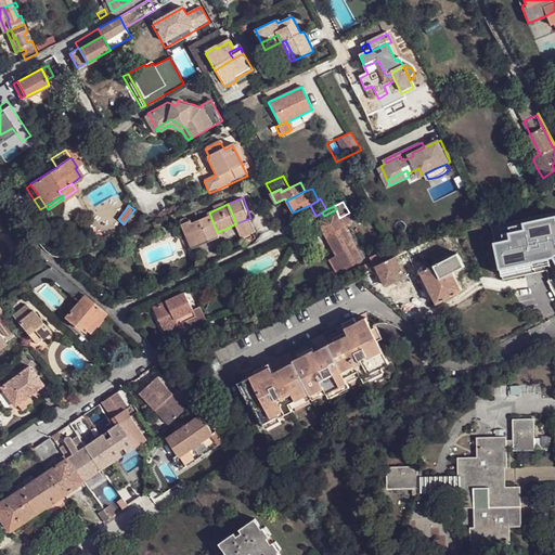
[(121,208),(115,217),(118,219),(125,210),(121,208)]
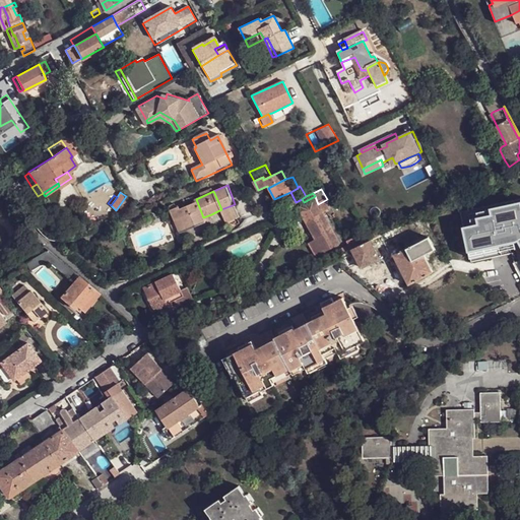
[(322,253),(339,245),(318,204),(315,196),(304,202),(301,205),(300,209),(301,212),(322,253)]
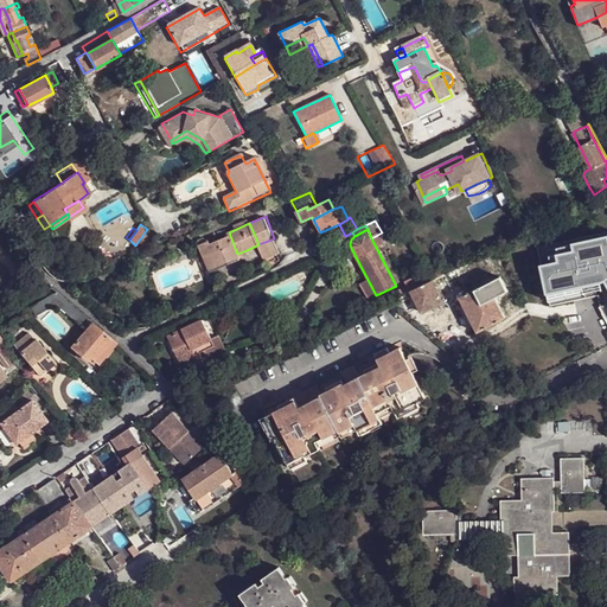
[(606,229),(537,260),(557,307),(596,291),(606,314),(606,229)]
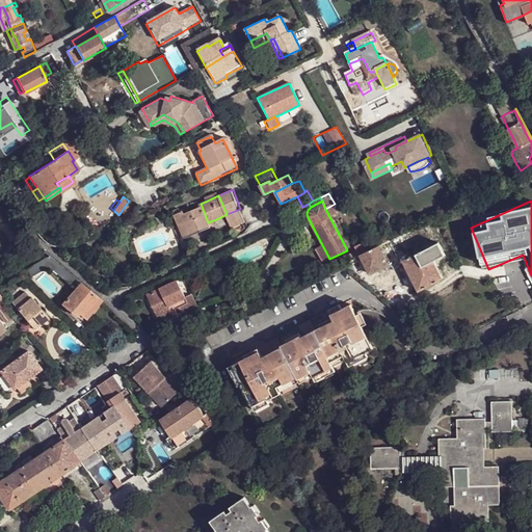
[(191,236),(209,228),(209,227),(208,222),(201,204),(198,204),(200,207),(182,213),(182,212),(174,214),(178,225),(186,223),(191,236)]
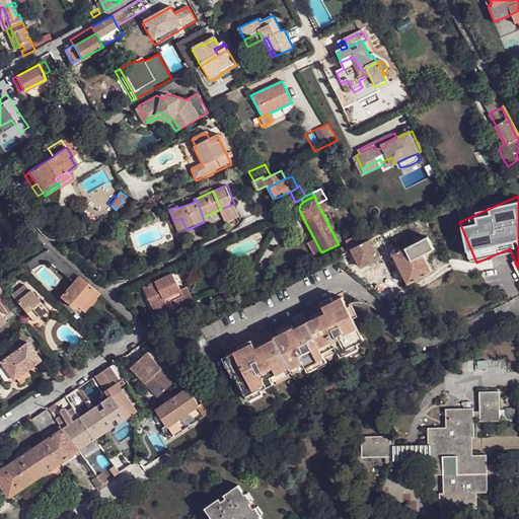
[(240,219),(234,204),(221,209),(227,224),(240,219)]
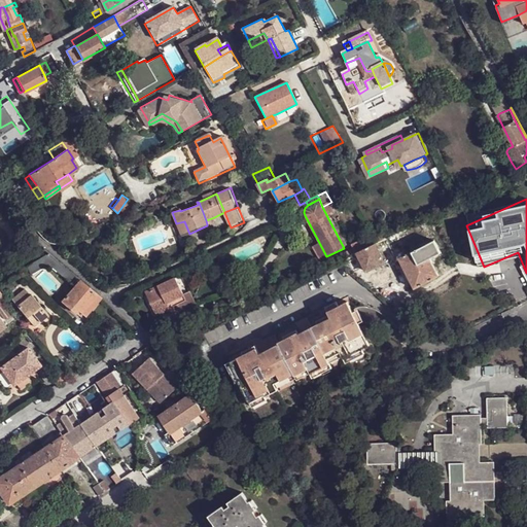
[(426,219),(418,223),(408,229),(411,238),(430,229),(426,219)]
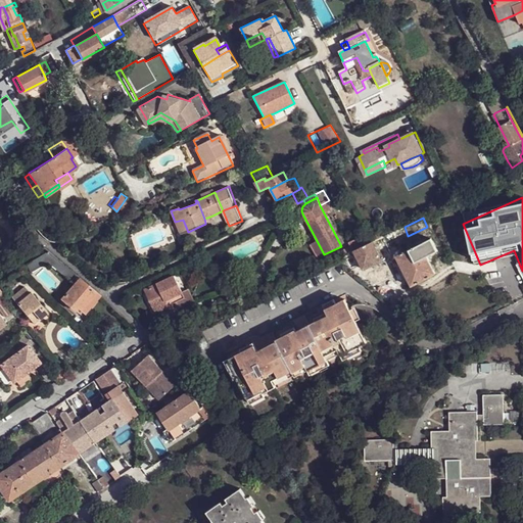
[(183,220),(175,222),(180,235),(188,232),(183,220)]
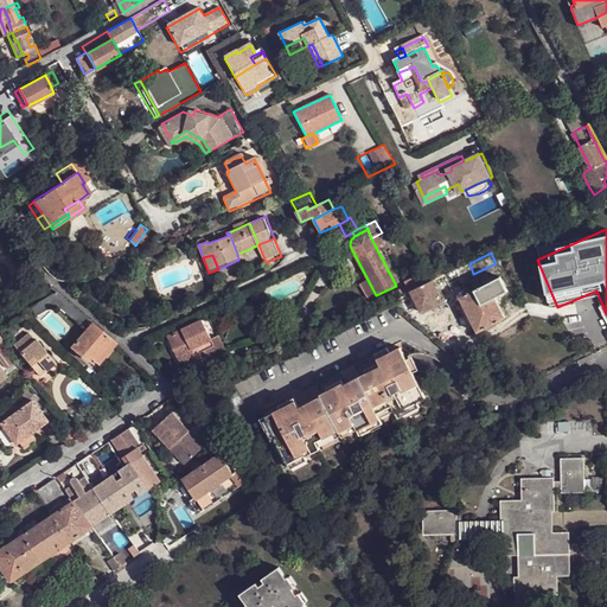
[(470,263),(442,276),(448,288),(449,289),(464,283),(462,280),(475,275),(473,274),(470,263)]
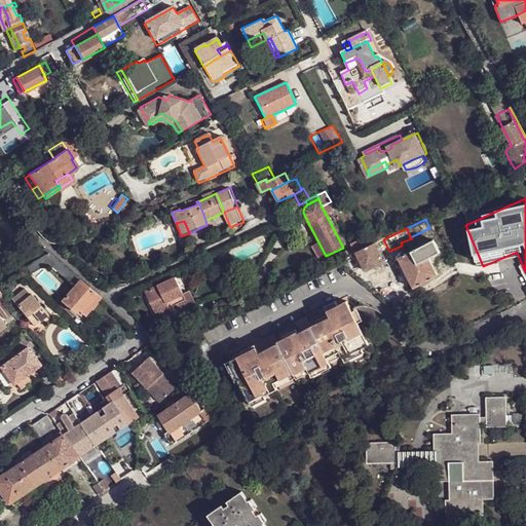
[(399,258),(415,287),(438,275),(428,258),(440,252),(433,238),(399,258)]
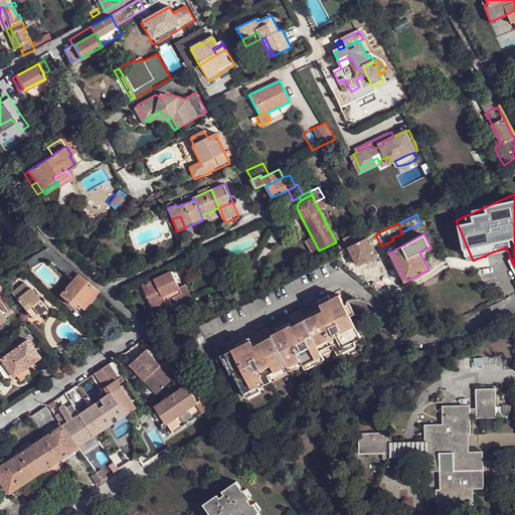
[(371,248),(380,244),(375,234),(367,238),(371,248)]
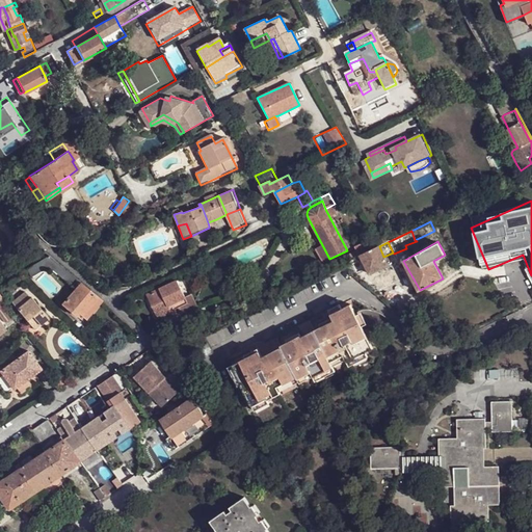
[(370,273),(389,265),(383,257),(379,246),(362,255),(361,256),(363,259),(370,273)]
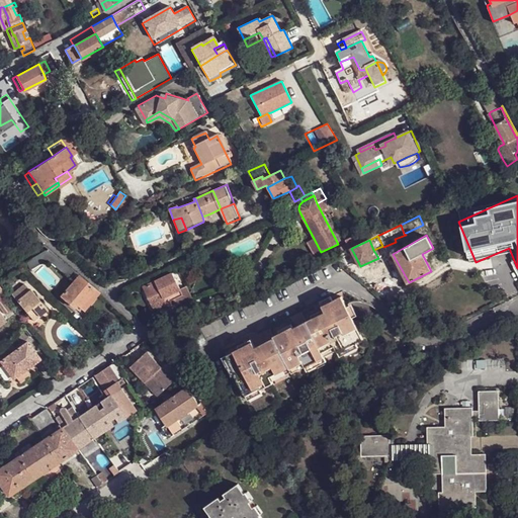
[(48,250),(40,256),(49,262),(74,283),(79,276),(48,250)]
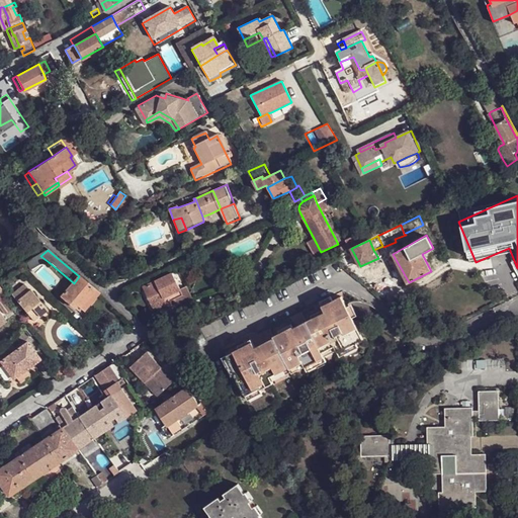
[(27,264),(31,271),(49,262),(40,256),(27,264)]
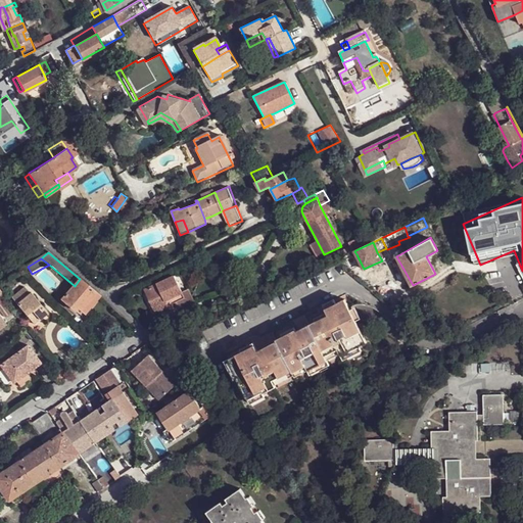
[(141,289),(151,313),(164,306),(162,300),(179,293),(172,275),(141,289)]
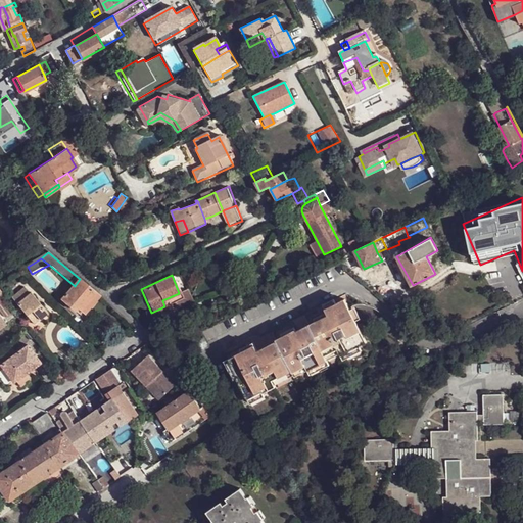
[(97,294),(80,279),(75,286),(74,287),(69,291),(65,297),(63,296),(61,301),(76,313),(79,310),(83,312),(97,294)]
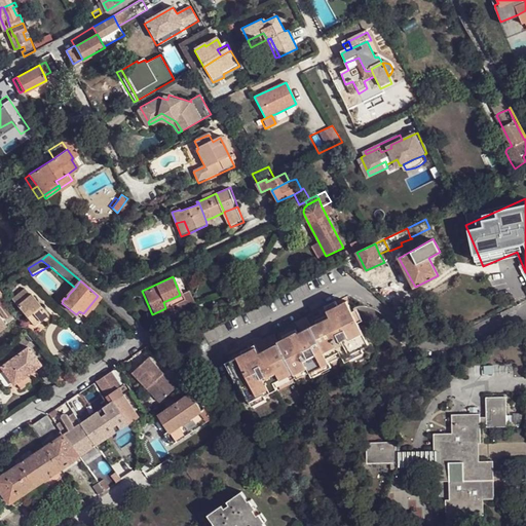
[(25,290),(12,300),(36,328),(49,316),(31,295),(30,296),(25,290)]
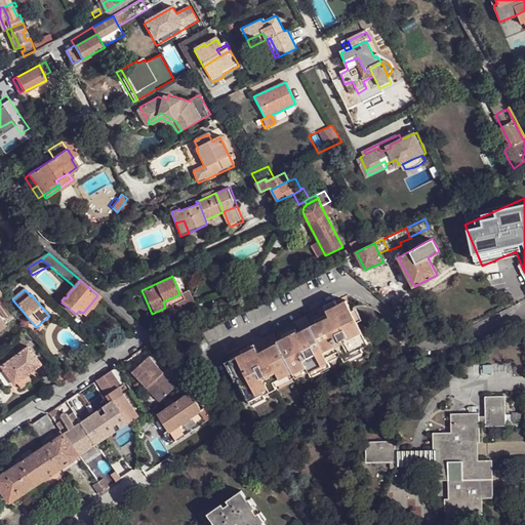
[(10,315),(0,300),(0,313),(5,320),(10,315)]
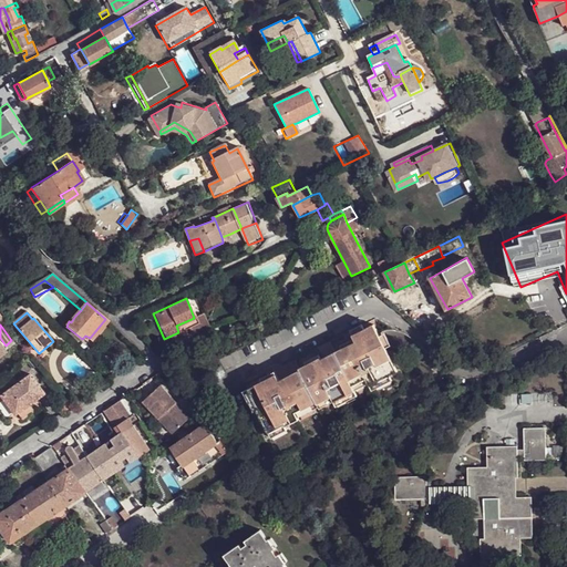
[(389,378),(398,373),(385,350),(379,338),(373,326),(363,331),(351,337),(352,338),(354,343),(343,350),(334,354),(354,393),(368,387),(369,389),(389,378)]
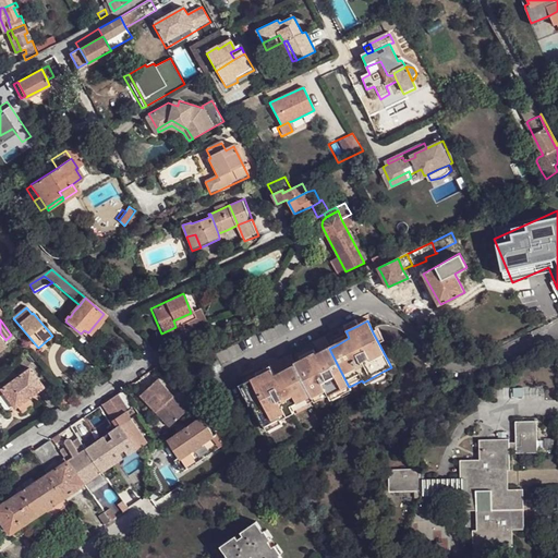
[(346,331),(358,326),(355,322),(343,327),(346,331)]
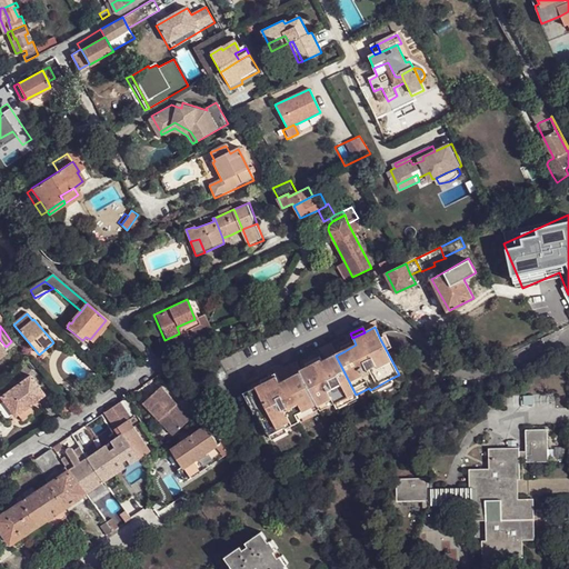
[(86,337),(82,340),(90,347),(93,342),(90,339),(86,337)]
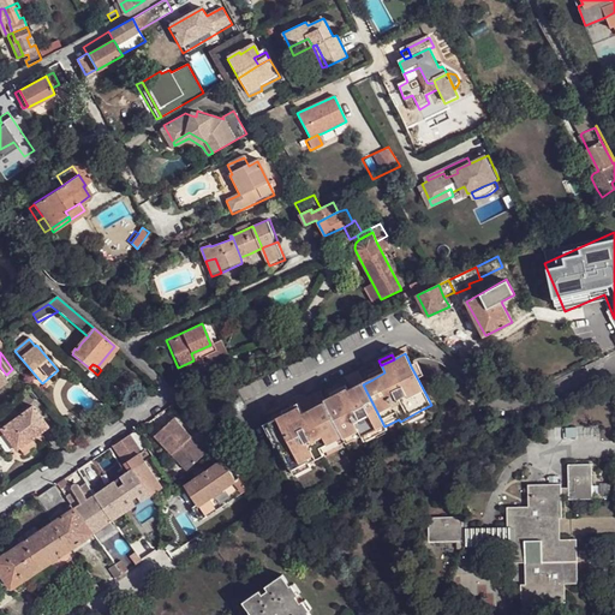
[(411,366),(418,380),(423,377),(417,364),(411,366)]
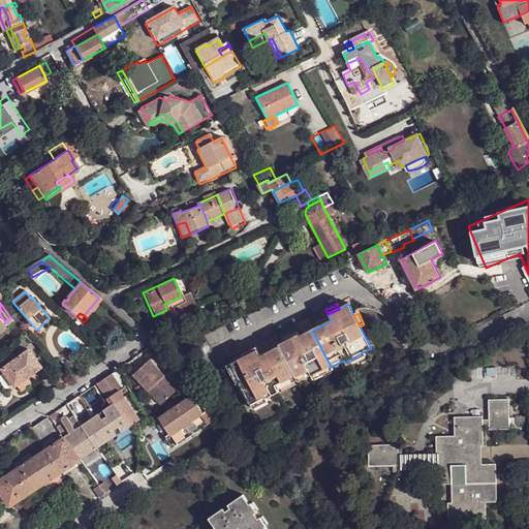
[(331,320),(329,315),(317,321),(320,327),(331,320)]
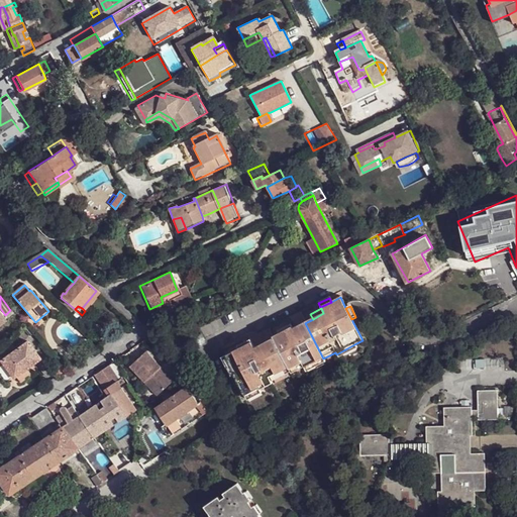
[(0,327),(8,322),(0,311),(0,327)]
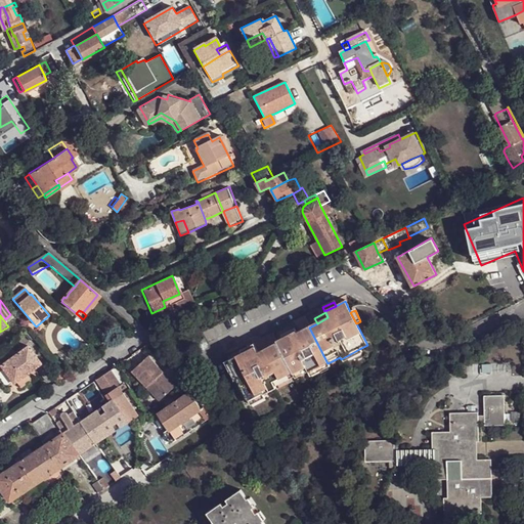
[(276,342),(295,333),(293,328),(274,337),(276,342)]
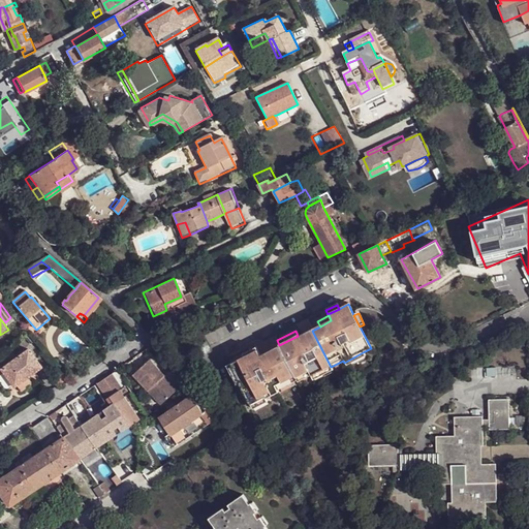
[(331,367),(312,331),(299,337),(298,336),(279,345),(279,346),(279,347),(294,377),(296,379),(309,372),(311,377),(331,367)]
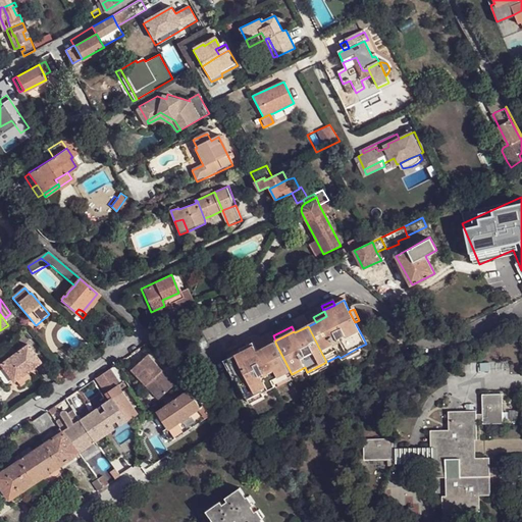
[(208,349),(204,340),(194,345),(199,354),(208,349)]
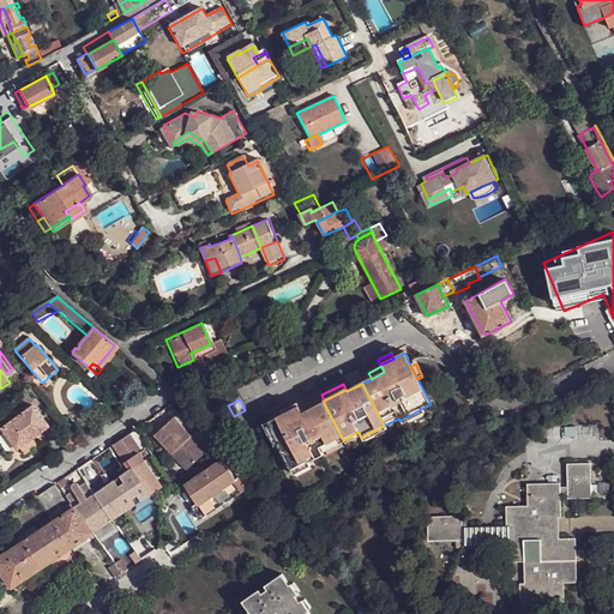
[(283,415),(299,408),(295,402),(280,409),(283,415)]
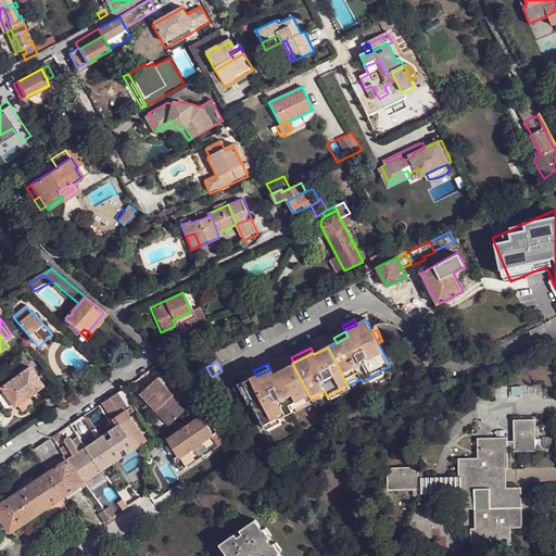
[(310,396),(293,365),(273,375),(270,369),(256,376),(242,382),(252,404),(264,426),(278,419),(278,420),(292,414),(291,412),(289,407),(310,396)]
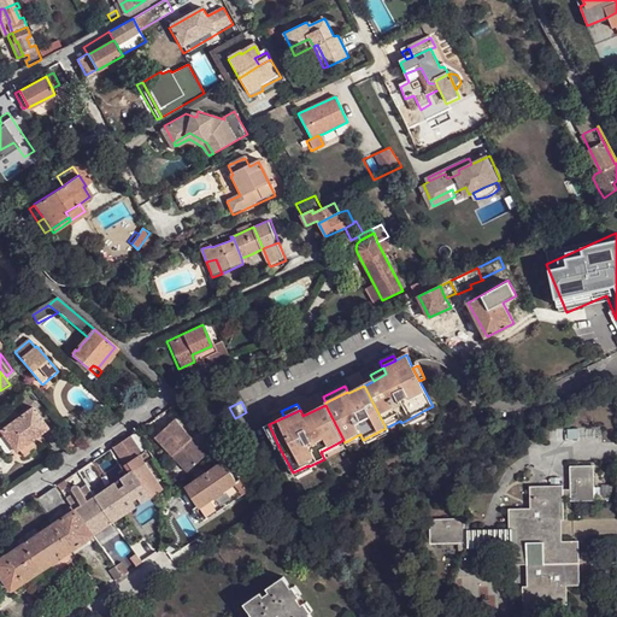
[(7,434),(19,451),(39,438),(34,432),(47,423),(35,409),(5,430),(7,434)]
